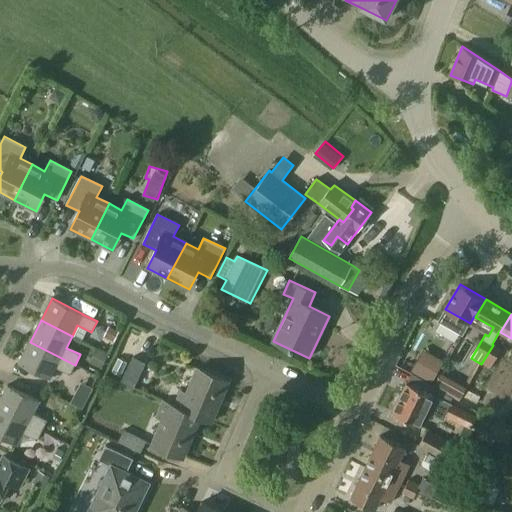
[(75,365),(30,342),(19,364),(50,379),(56,367),(70,374),(75,365)]
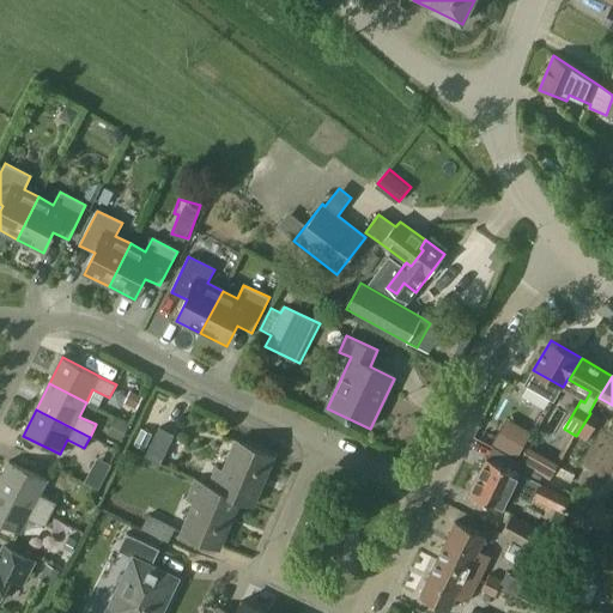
[(590,413),(576,436),(587,442),(600,418),(590,413)]
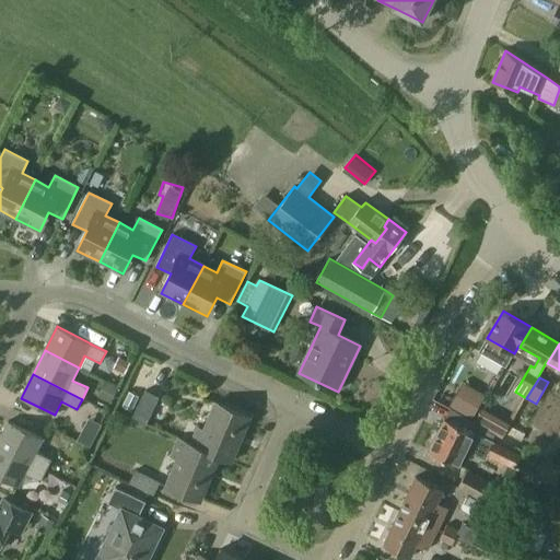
[(144,391),(132,417),(147,423),(159,397),(144,391)]
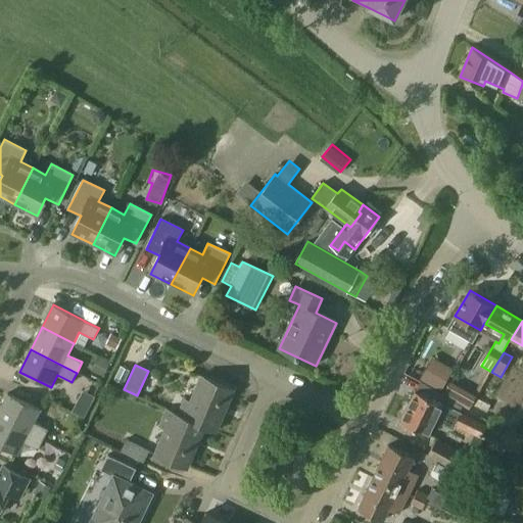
[(420,379),(441,390),(449,376),(428,365),(420,379)]
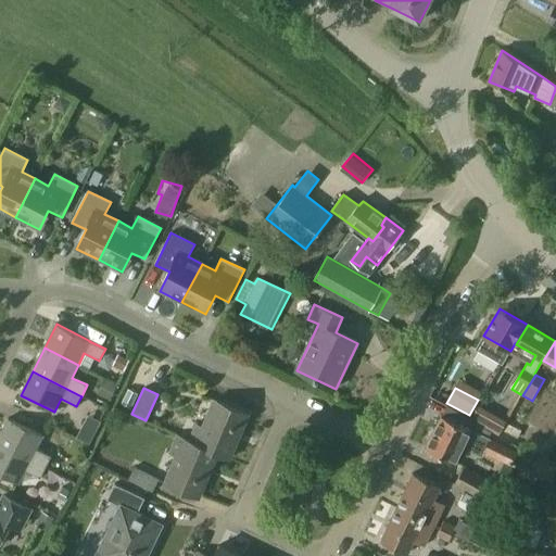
[(218,453),(217,455),(229,460),(249,414),(215,400),(203,428),(198,426),(191,441),(192,442),(192,443),(218,453)]
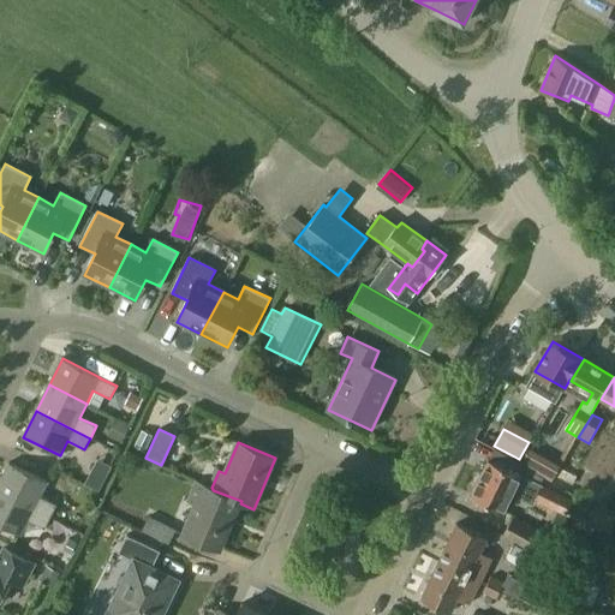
[(526,452),(520,465),(530,470),(537,458),(526,452)]
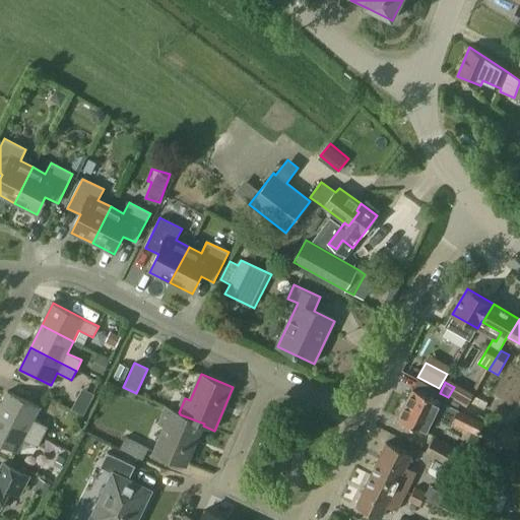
[(413,389),(398,418),(427,433),(433,418),(450,427),(452,421),(458,410),(441,402),(413,389)]
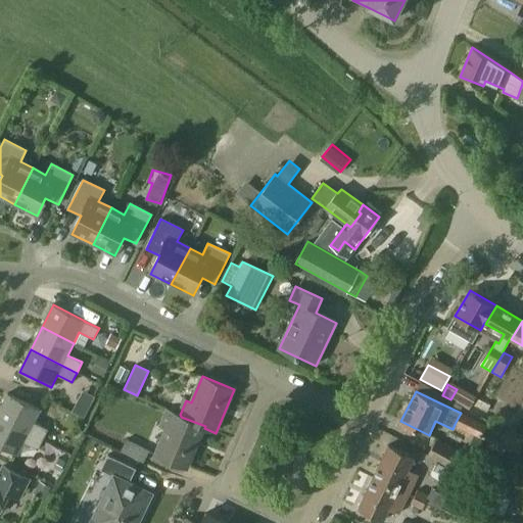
[(0,411),(0,418),(43,439),(48,429),(34,423),(40,410),(8,393),(0,411)]
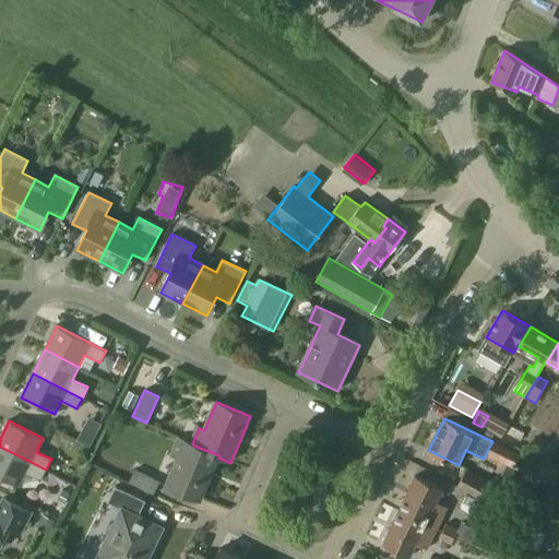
[(200,500),(218,458),(219,455),(193,445),(193,444),(192,443),(179,438),(173,455),(178,458),(166,486),(200,500)]
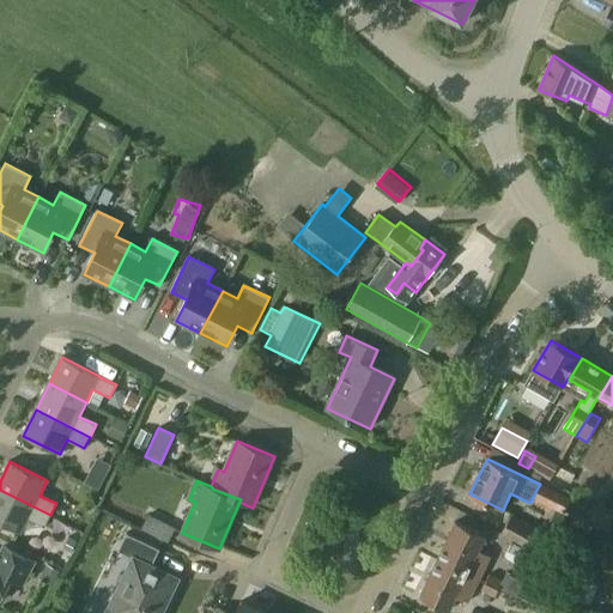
[(540,484),(533,497),(544,502),(565,511),(571,498),(540,484)]
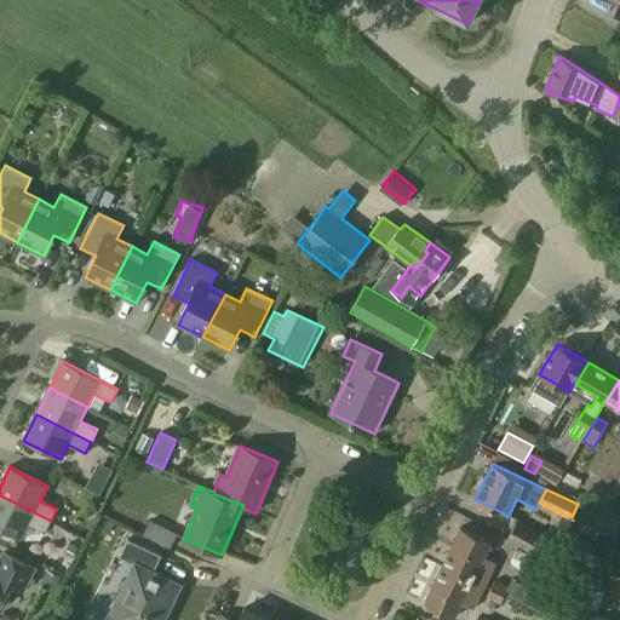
[(51,521),(0,495),(0,528),(21,539),(28,524),(45,533),(51,521)]
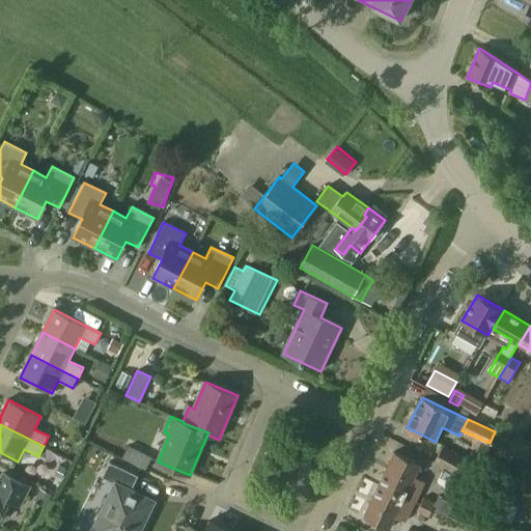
[(121,458),(145,470),(151,457),(128,446),(121,458)]
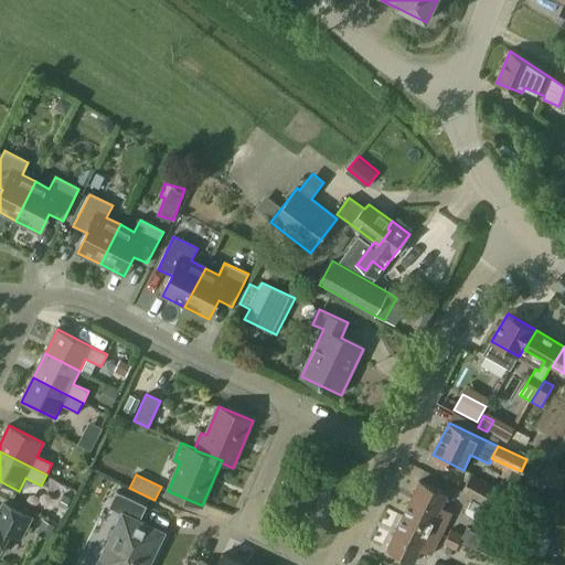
[(471,476),(461,492),(492,508),(501,492),(471,476)]
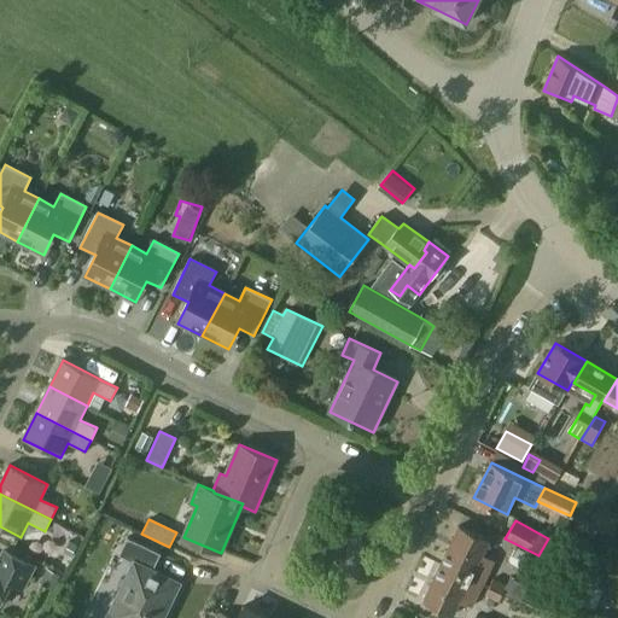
[(483,584),(495,560),(483,554),(490,541),(460,526),(442,564),(483,584)]
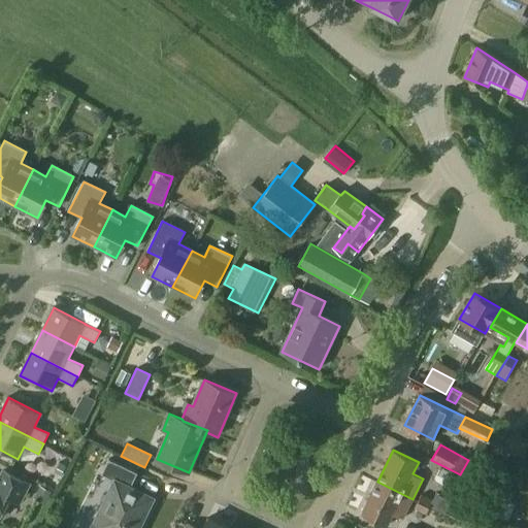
[(101,474),(118,482),(111,495),(108,493),(92,527),(93,527),(132,527),(138,517),(143,519),(154,498),(130,487),(137,472),(109,459),(101,474)]
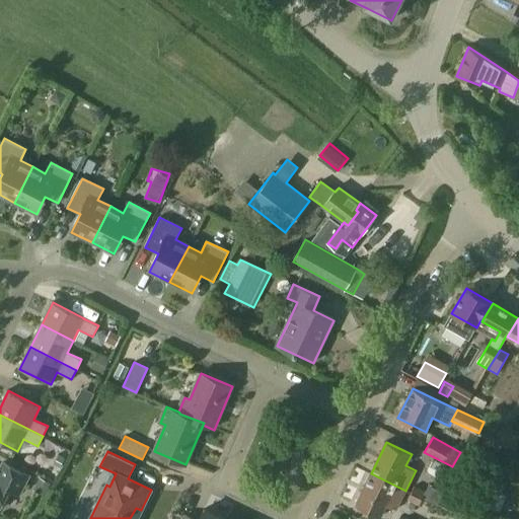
[(426,473),(447,485),(455,470),(433,458),(426,473)]
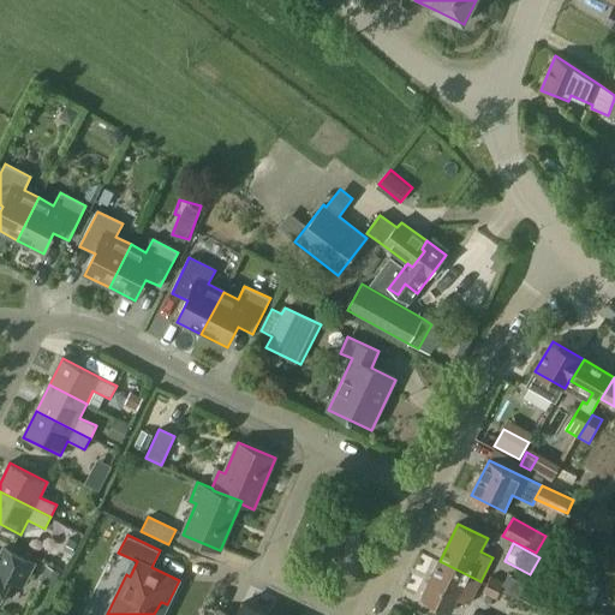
[(24,585),(35,563),(3,548),(0,553),(0,601),(11,579),(24,585)]
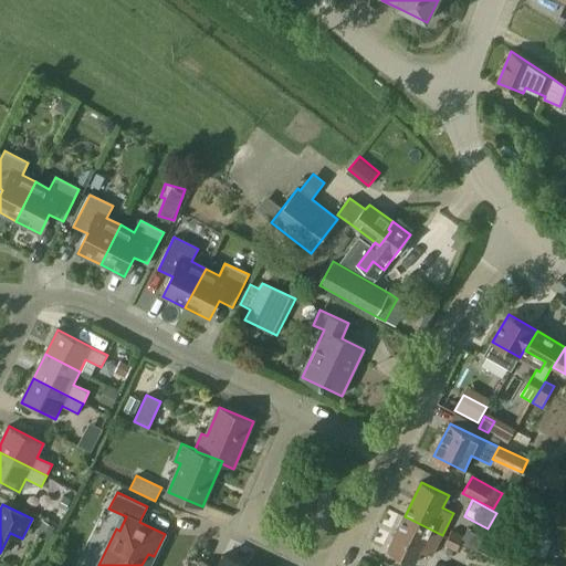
[(405,516),(388,551),(415,564),(421,551),(432,556),(442,535),(405,516)]
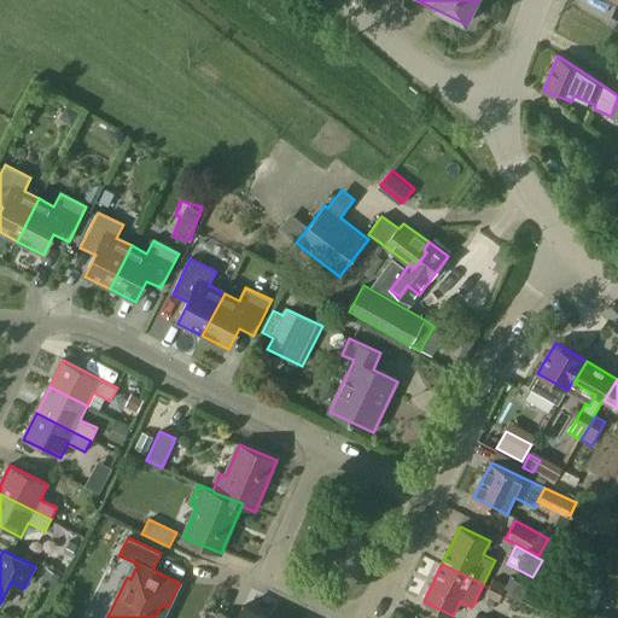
[(506,586),(493,578),(489,587),(502,594),(502,593),(506,586)]
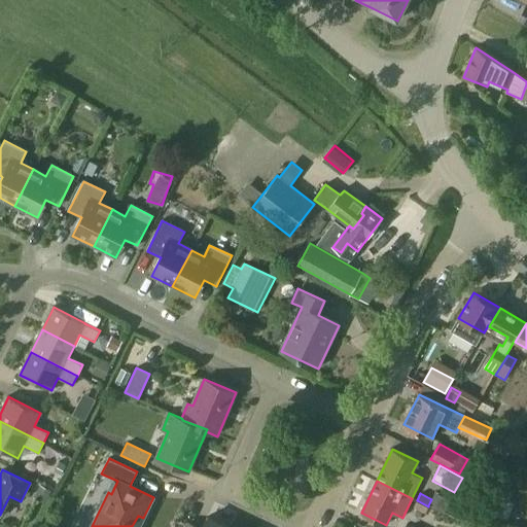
[(413,507),(425,514),(428,506),(417,500),(413,507)]
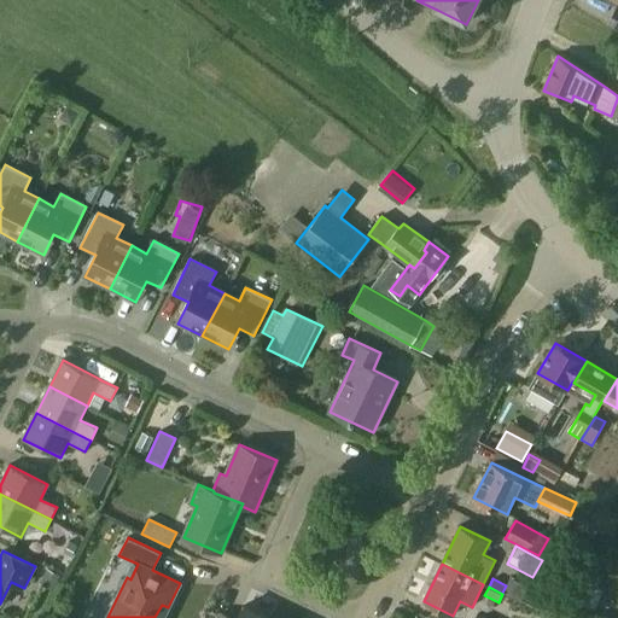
[(267,617),(244,606),(238,617),(233,617),(221,612),(217,617),(267,617)]
